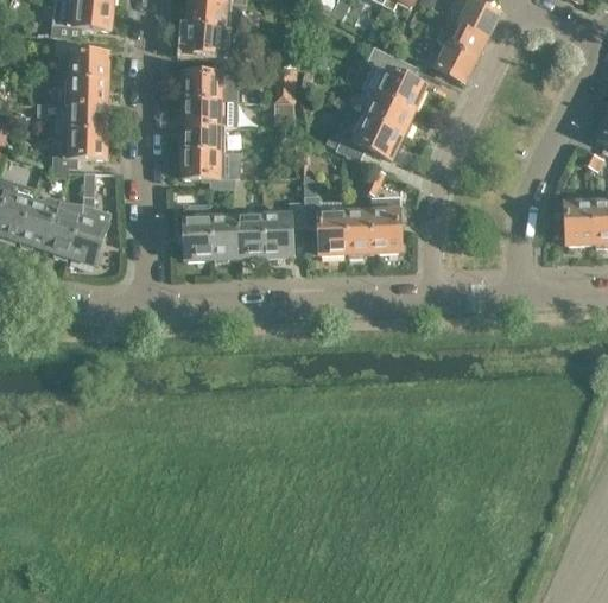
[(113,5),(74,0),(57,0),(54,37),(82,38),(82,27),(109,30),(113,5)]
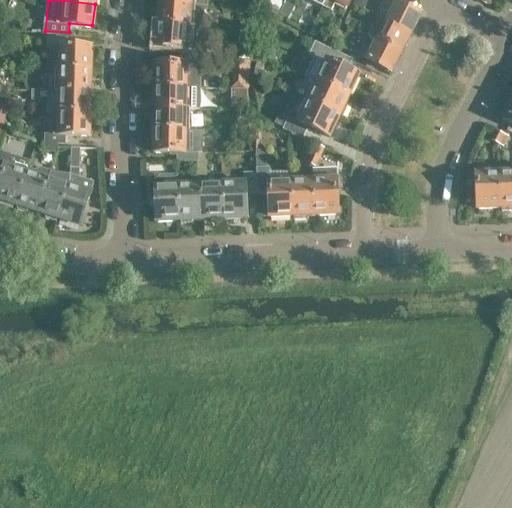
[(159,0),(157,22),(191,25),(193,25),(198,25),(200,3),(195,3),(193,3),(159,0)]
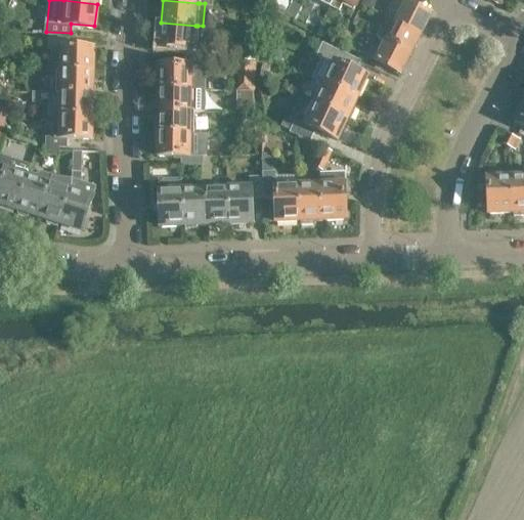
[(289,0),(271,0),(269,4),(284,11),(289,0)]
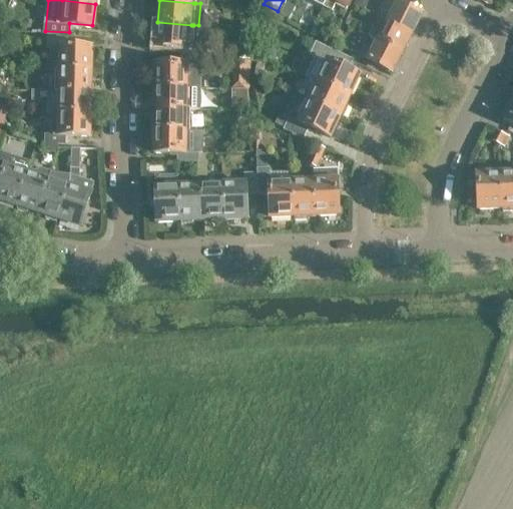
[(279,11),(288,16),(294,5),(285,0),(279,11)]
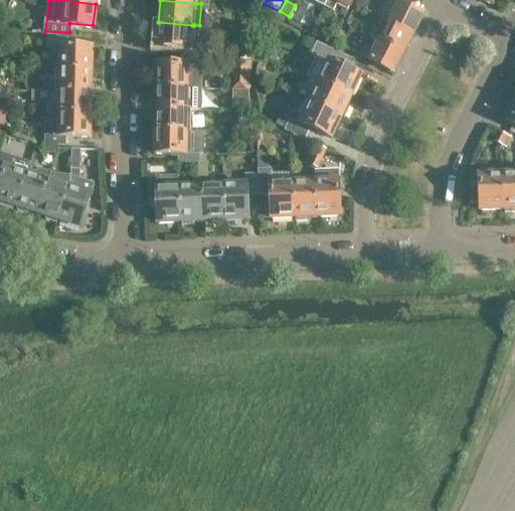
[(326,0),(325,4),(333,8),(337,1),(350,7),(353,0),(326,0)]
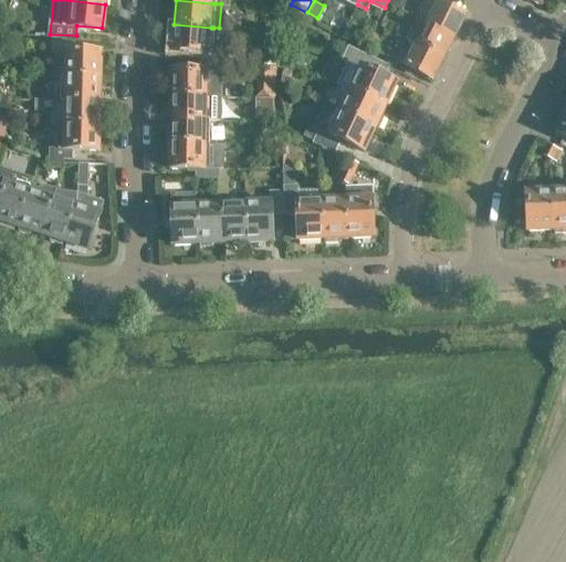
[(421,6),(417,16),(454,34),(464,13),(439,0),(436,0),(430,11),(421,6)]
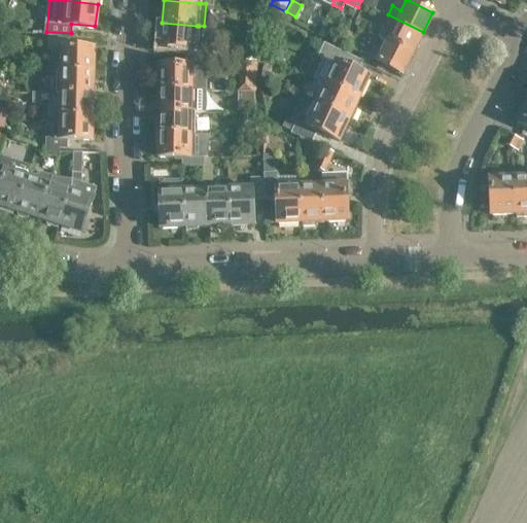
[(359,14),(356,22),(363,26),(367,18),(359,14)]
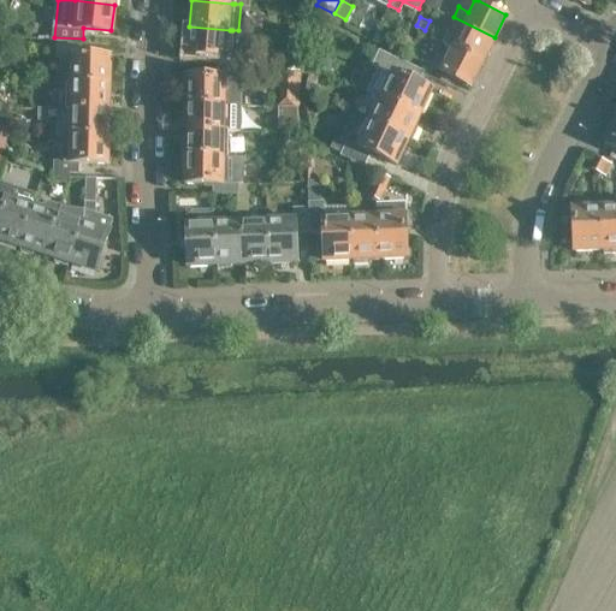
[(454,17),(449,28),(457,33),(451,45),(483,60),(495,37),(454,17)]
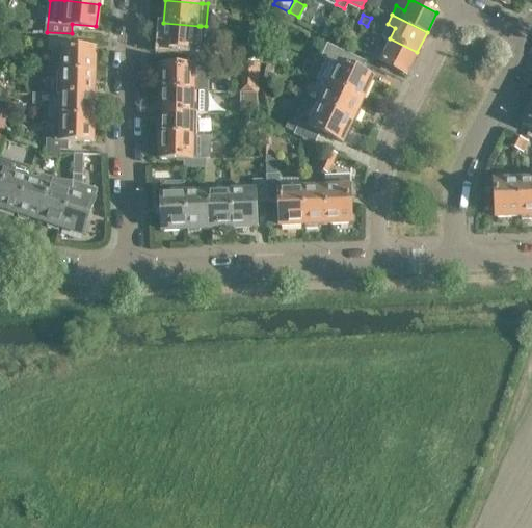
[(326,22),(321,32),(330,36),(336,27),(326,22)]
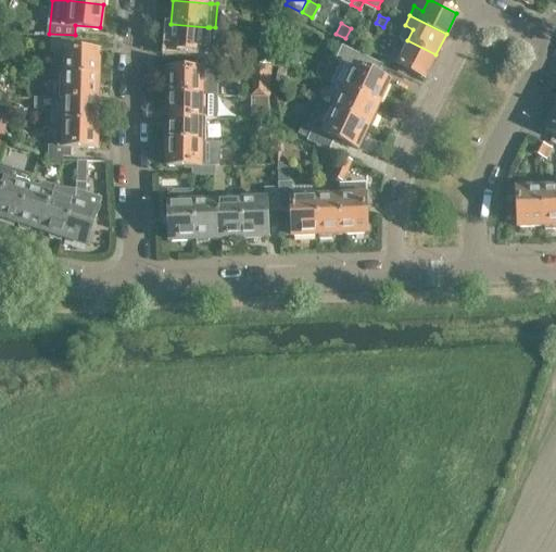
[(171,24),(168,48),(193,50),(193,60),(217,60),(222,61),(224,28),(215,27),(210,27),(207,27),(171,24)]
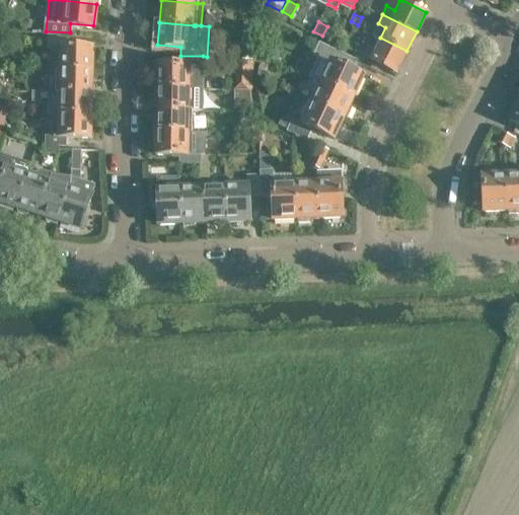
[(58,67),(91,68),(91,46),(69,46),(69,35),(47,34),(47,47),(59,47),(58,67)]
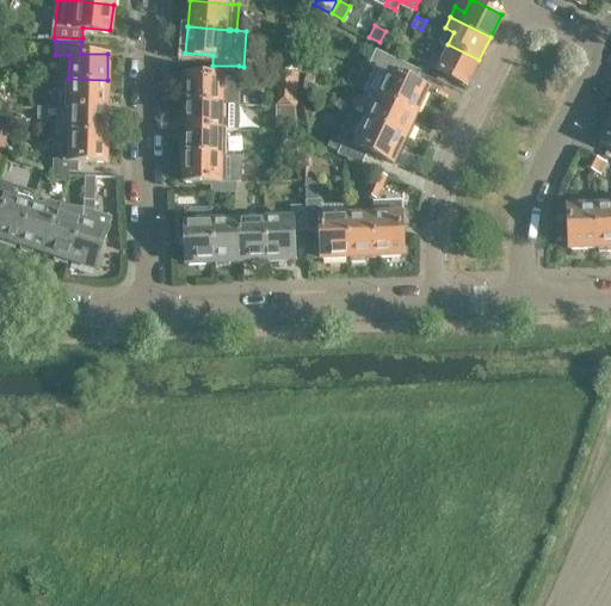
[(399,41),(395,48),(406,53),(409,45),(399,41)]
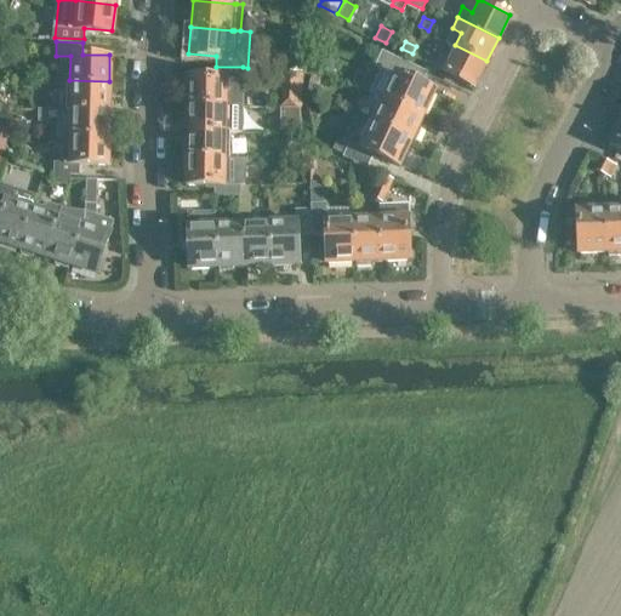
[(439,52),(434,63),(444,68),(474,84),(486,61),(455,45),(449,57),(439,52)]
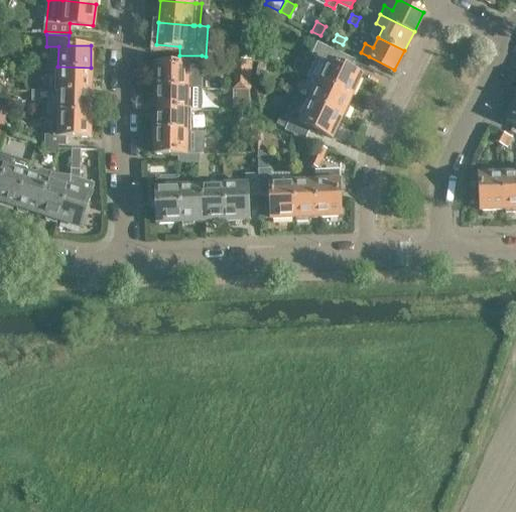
[(305,74),(316,79),(351,95),(360,74),(350,69),(355,57),(317,39),(312,50),(315,52),(305,74)]
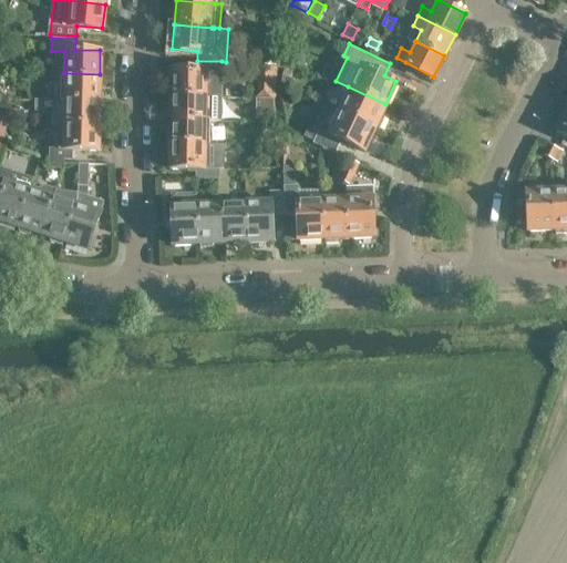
[(294,60),(302,62),(307,49),(298,47),(294,60)]
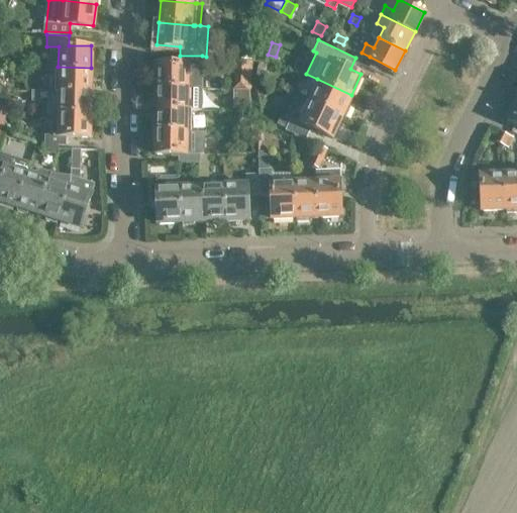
[(270,58),(263,55),(259,68),(266,70),(270,58)]
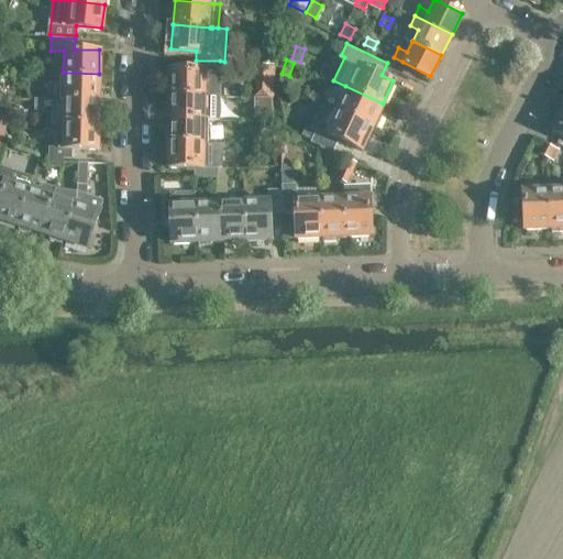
[(169,68),(169,92),(207,94),(209,94),(219,94),(220,70),(220,61),(196,61),(196,69),(169,68)]
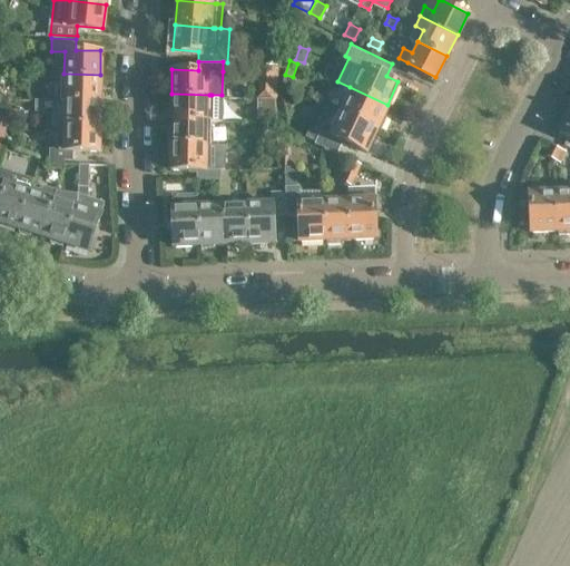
[(277,90),(277,61),(257,62),(258,91),(277,90)]
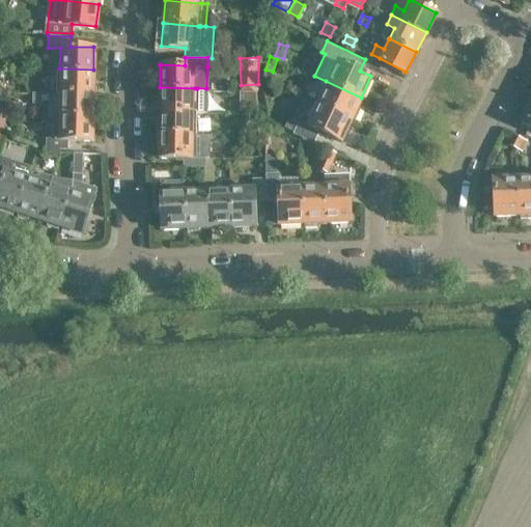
[(93,70),(59,68),(59,92),(93,92),(93,70)]
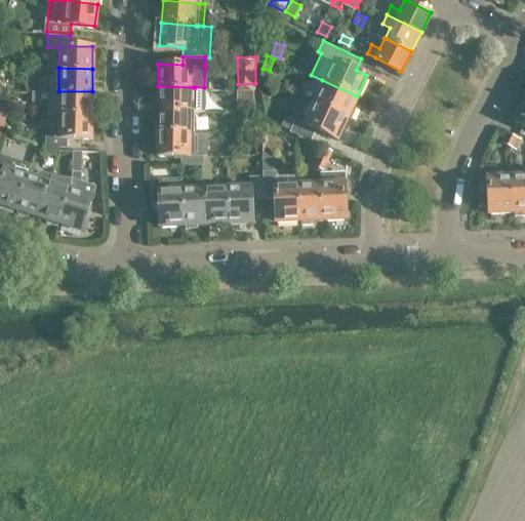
[(322,80),(313,101),(347,116),(348,115),(351,116),(356,106),(353,105),(357,96),(322,80)]
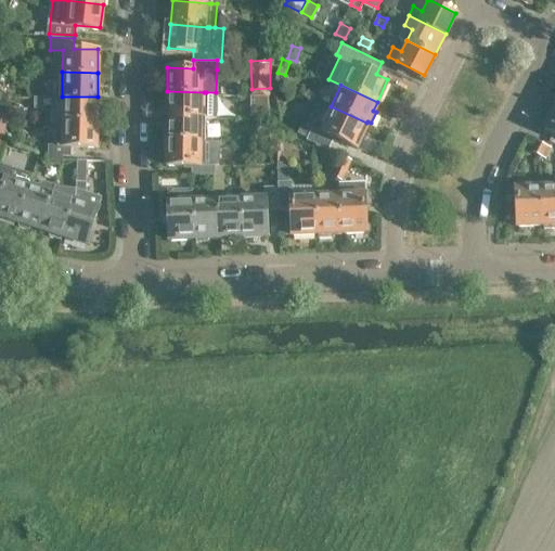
[(165,92),(164,106),(167,106),(167,115),(203,115),(206,115),(217,115),(218,92),(216,92),(206,92),(204,92),(167,91),(167,92),(165,92)]
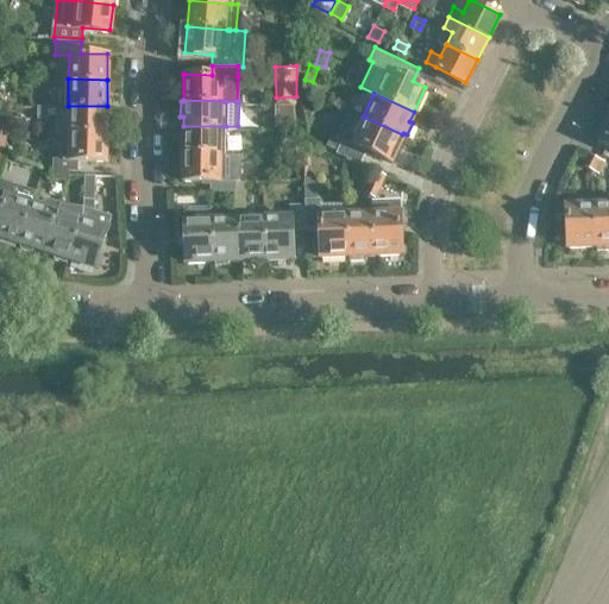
[(0,111),(12,117),(12,104),(0,102),(0,111)]
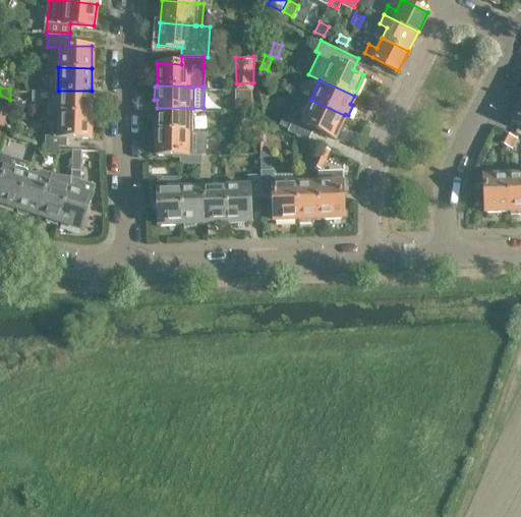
[(243,89),(244,109),(253,108),(252,89),(243,89)]
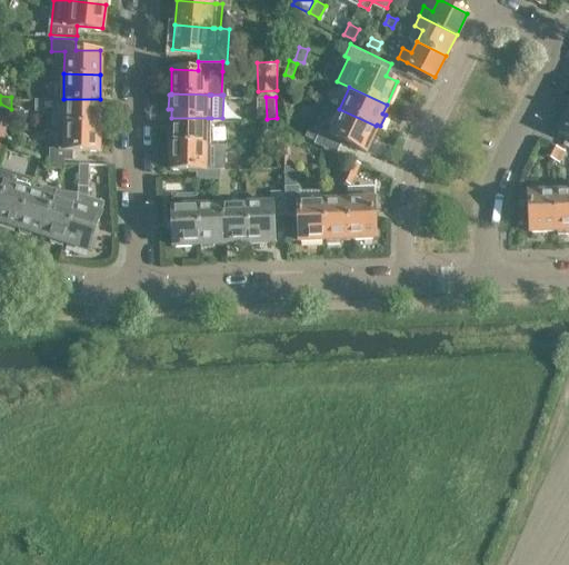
[(100,99),(63,99),(31,98),(31,109),(51,109),(50,124),(62,124),(99,125),(99,122),(102,122),(102,108),(99,108),(100,99)]
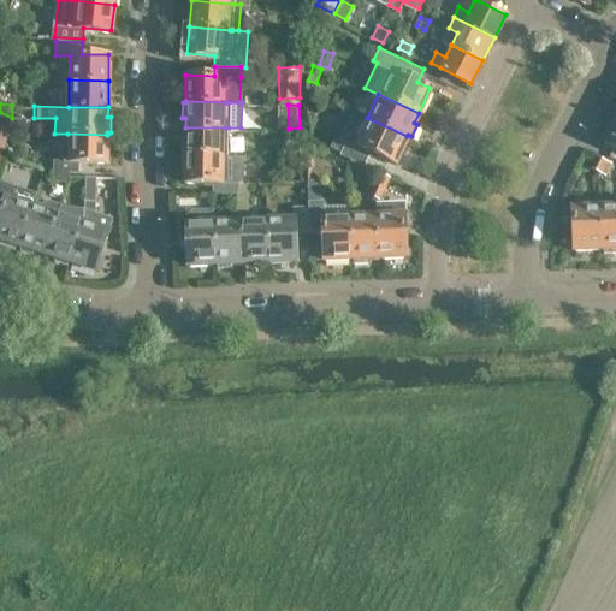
[(615,112),(605,130),(608,131),(603,141),(615,147),(615,112)]
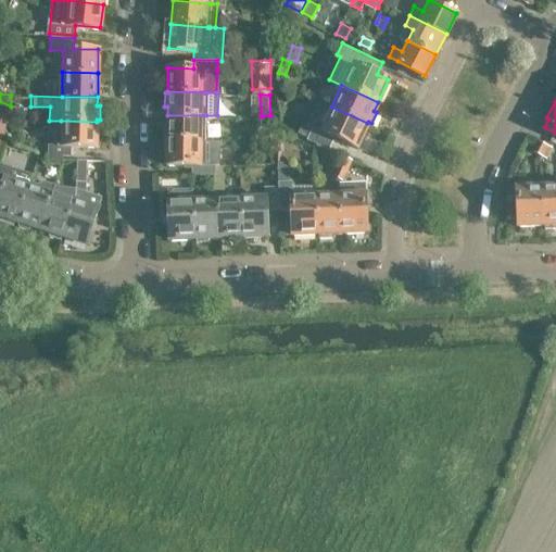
[(0,137),(2,138),(10,110),(0,107),(0,137)]
